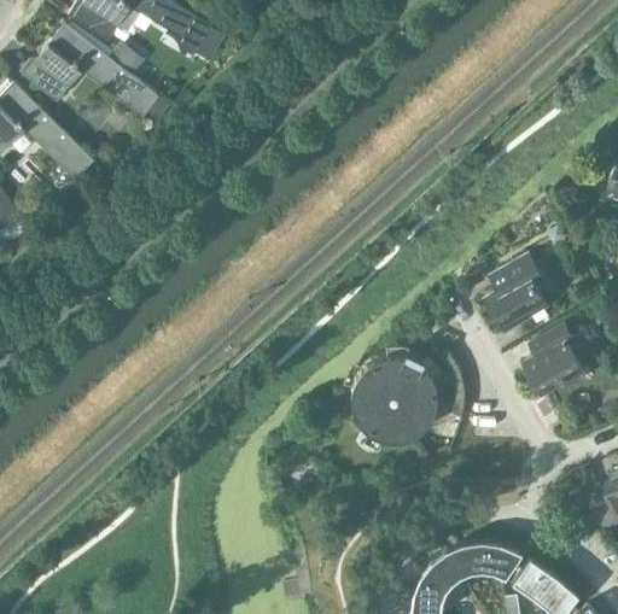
[(213,25),(196,16),(169,0),(85,0),(87,6),(77,22),(109,40),(129,6),(181,39),(185,50),(194,56),(213,25)]
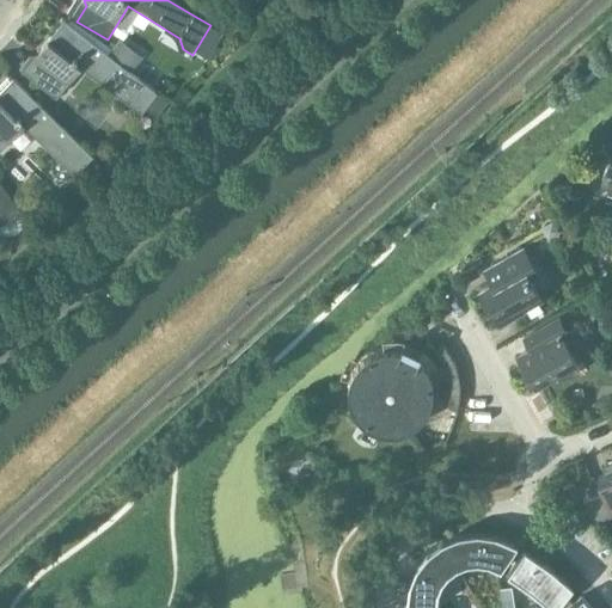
[(29,79),(56,100),(81,69),(141,116),(146,111),(152,103),(158,96),(132,75),(109,57),(67,25),(55,40),(50,41),(38,56),(40,65),(29,79)]
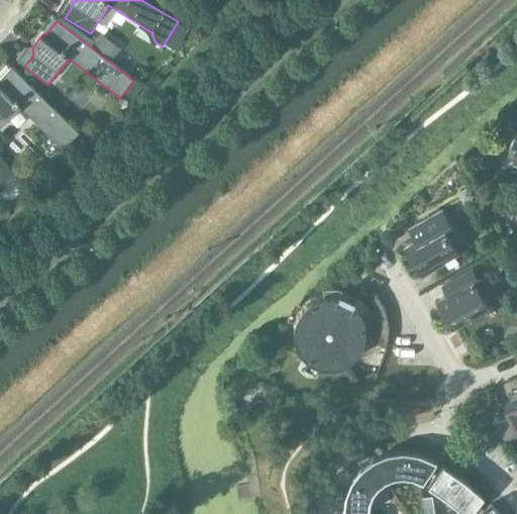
[(102,35),(92,48),(111,64),(121,52),(102,35)]
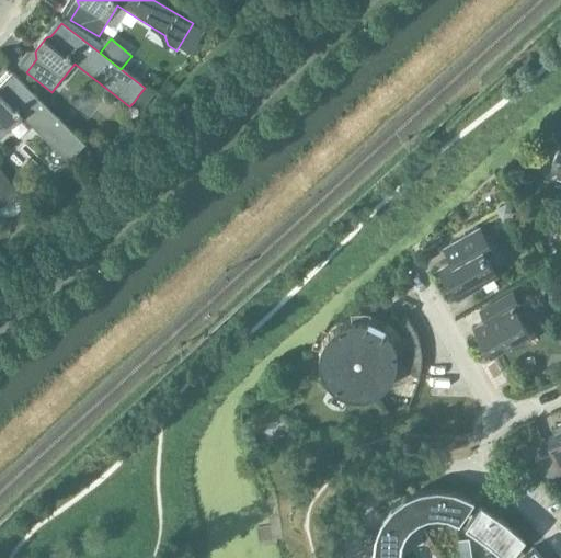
[(0,140),(23,118),(69,163),(79,154),(86,147),(12,75),(11,76),(8,76),(0,82),(0,140)]
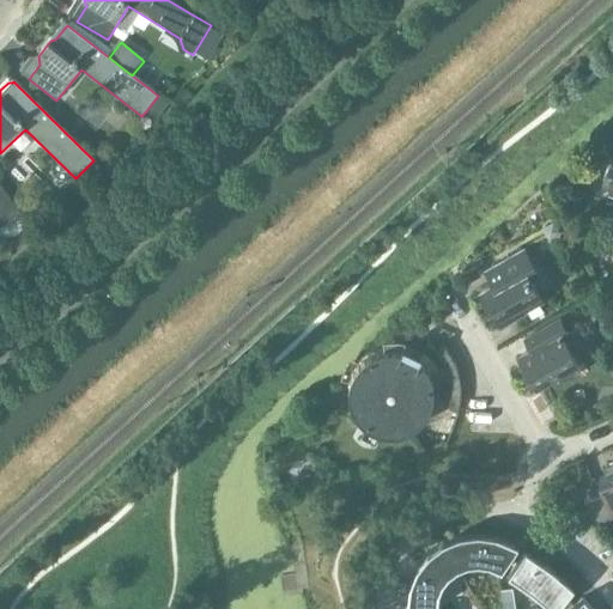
[(152,103),(146,111),(157,120),(169,104),(158,96),(152,103)]
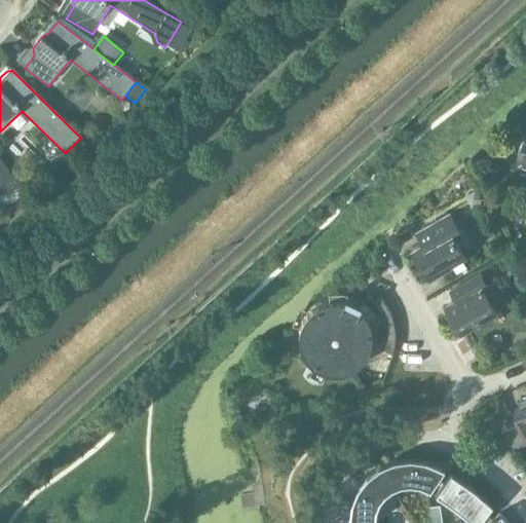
[(74,144),(65,153),(72,160),(81,150),(80,149),(74,144)]
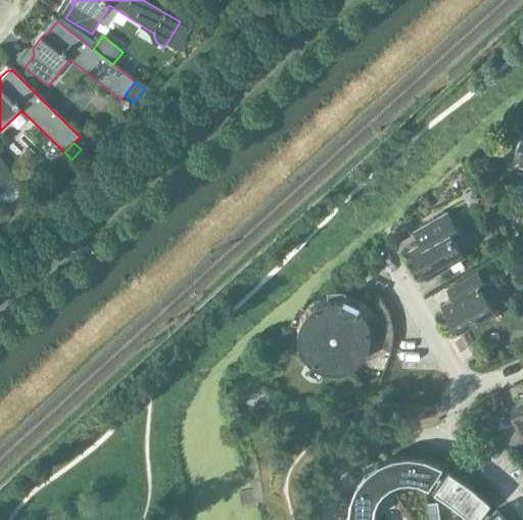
[(0,195),(0,196),(17,182),(0,159),(0,195)]
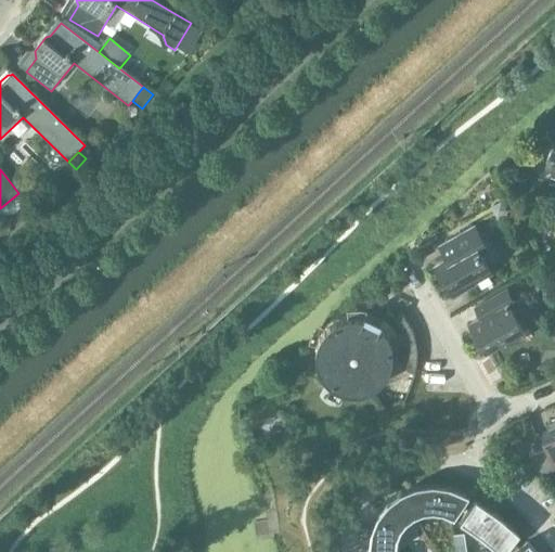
[(523,218),(521,219),(521,220),(523,221),(523,222),(524,223),(525,225),(526,226),(527,226),(529,226),(530,226),(531,226),(532,225),(532,223),(533,223),(534,222),(534,221),(534,220),(534,218),(534,217),(533,216),(532,215),(531,214),(530,214),(529,214),(528,214),(527,214),(526,214),(525,215),(524,215),(523,216),(523,217),(523,218)]
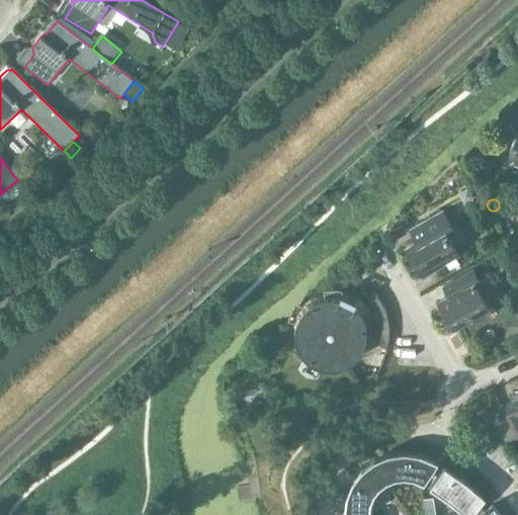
[(418,243),(407,249),(423,277),(443,265),(442,264),(458,255),(448,238),(455,234),(443,212),(411,232),(418,243)]
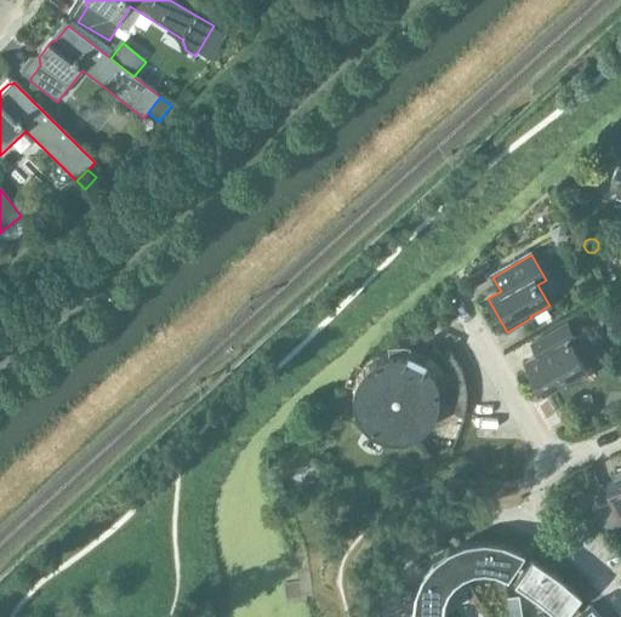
[(483,272),(471,280),(476,289),(488,280),(483,272)]
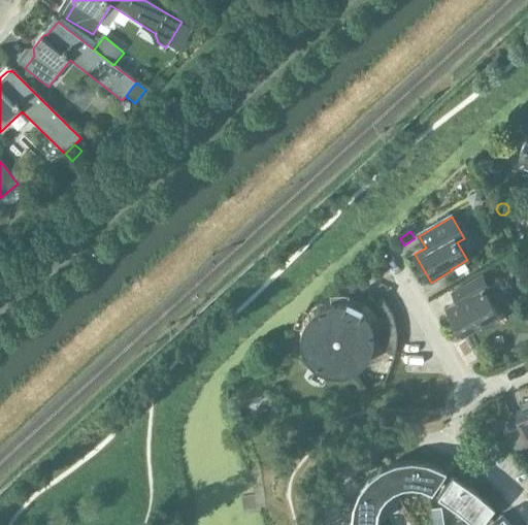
[(452,295),(458,304),(447,310),(462,338),(481,328),(483,330),(500,324),(497,319),(498,318),(483,291),(487,288),(481,277),(452,295)]
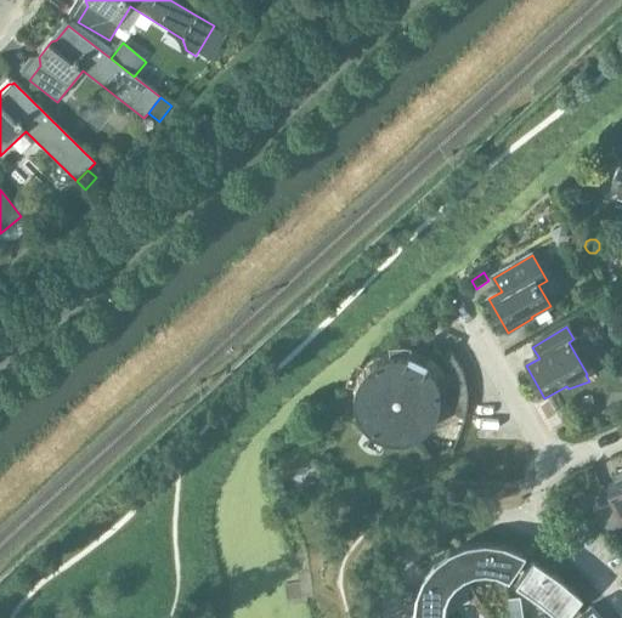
[(410,353),(406,358),(402,357),(399,357),(394,357),(390,358),(385,358),(382,361),(378,362),(374,364),(371,367),(367,369),(365,373),(361,376),(360,380),(357,384),(356,387),(355,391),(354,396),(354,400),(354,404),(355,408),(355,413),(357,417),(358,420),(361,424),(363,427),(366,431),(369,434),(372,437),(377,438),(380,441),(384,442),(388,443),(393,444),(396,444),(401,444),(405,443),(410,442),(413,441),(417,440),(420,437),(424,435),(428,432),(430,429),(433,425),(435,421),(437,418),(439,414),(440,410),(440,406),(441,402),(441,397),(440,393),(439,389),(437,385),(436,381),(434,378),(431,374),(429,370),(425,368),(428,362),(410,353)]
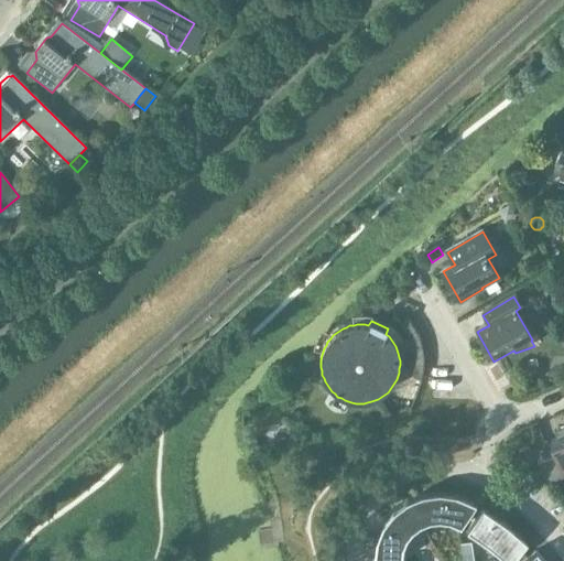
[(407,335),(415,330),(409,321),(401,327),(407,335)]
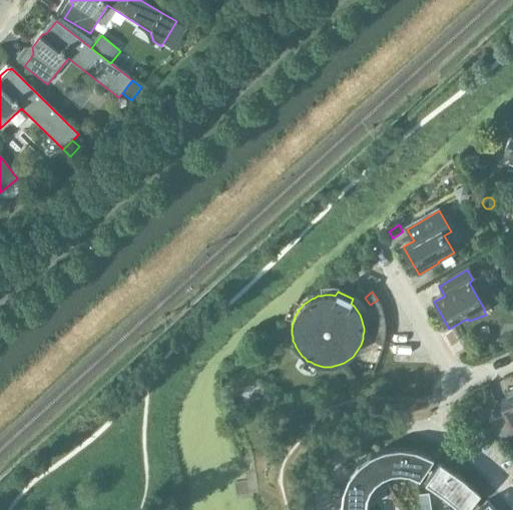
[(378,300),(370,305),(373,312),(382,309),(378,300)]
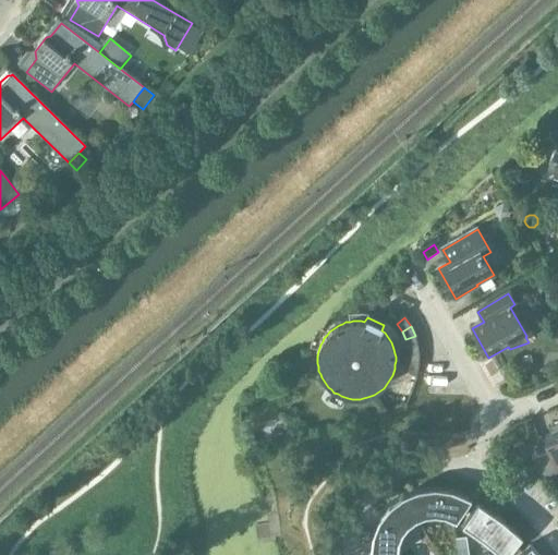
[(415,336),(405,339),(409,348),(419,346),(415,336)]
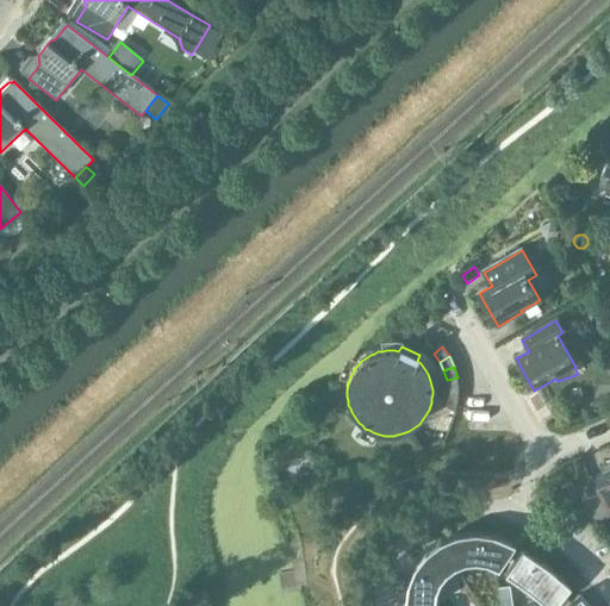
[(458,378),(447,380),(448,389),(459,388),(458,378)]
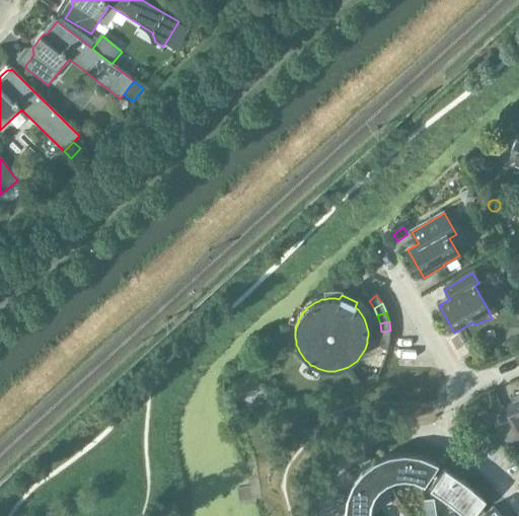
[(390,330),(381,332),(381,340),(390,341),(390,330)]
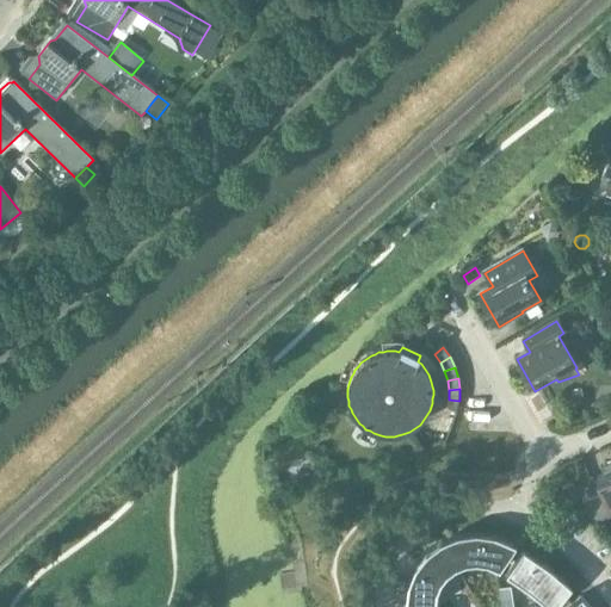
[(448,409),(457,413),(460,401),(449,400),(448,409)]
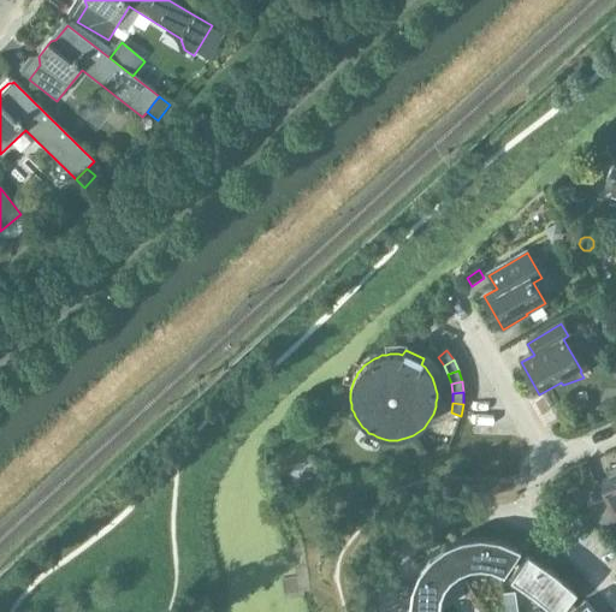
[(615,469),(614,470),(615,477),(615,479),(602,485),(608,500),(587,507),(594,523),(602,528),(615,522),(615,469)]
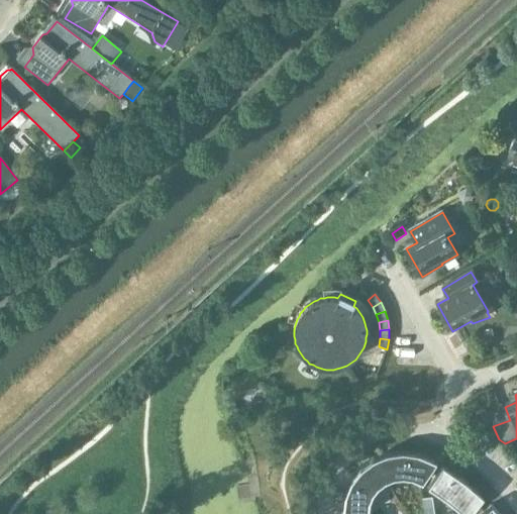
[(263,401),(247,407),(251,418),(268,413),(263,401)]
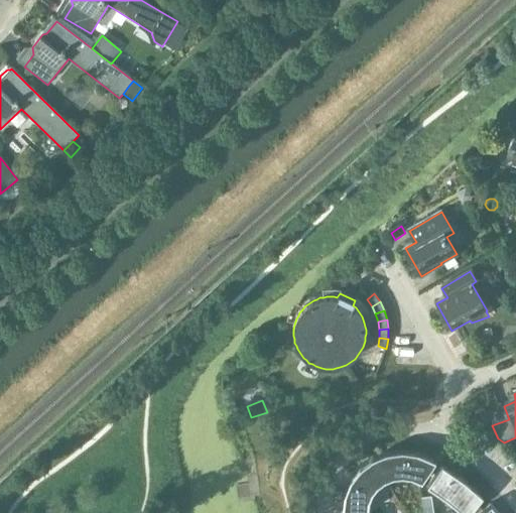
[(388,455),(374,461),(387,483),(394,480),(403,479),(411,480),(420,484),(435,463),(417,455),(403,453),(388,455)]
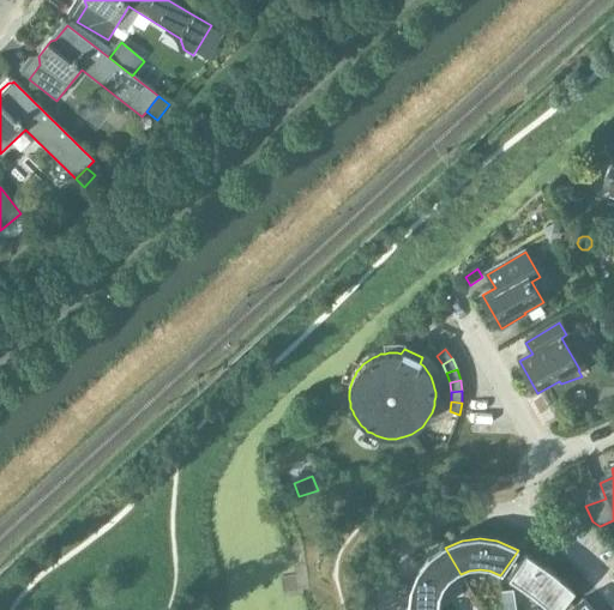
[(452,580),(461,574),(445,548),(431,559),(420,573),(413,590),(410,609),(441,609),(443,597),(446,589),(452,580)]
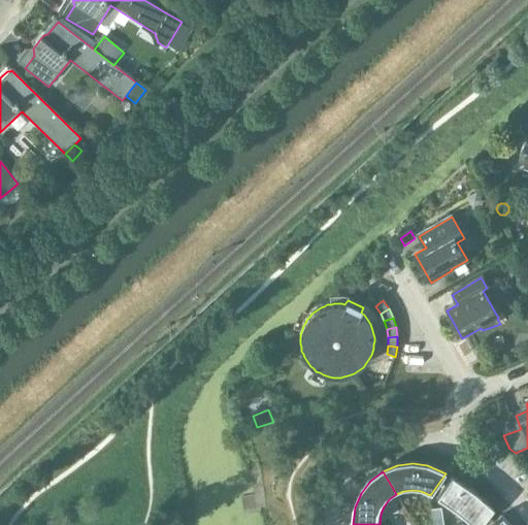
[(473,492),(452,478),(437,499),(458,514),(470,524),(480,524),(493,510),(473,492)]
